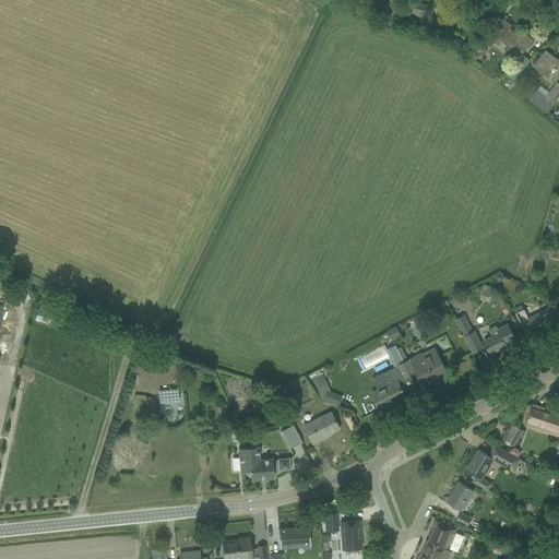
[(409,14),(426,19),(429,6),(413,2),(409,14)]
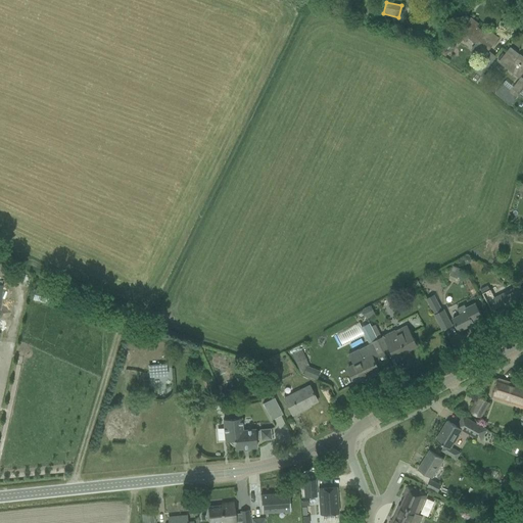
[(465,26),(458,36),(465,41),(467,38),(475,44),(476,45),(473,49),(478,53),(482,49),(486,53),(487,52),(492,46),(498,38),(488,30),(485,34),(476,27),(478,24),(471,18),(465,26)]
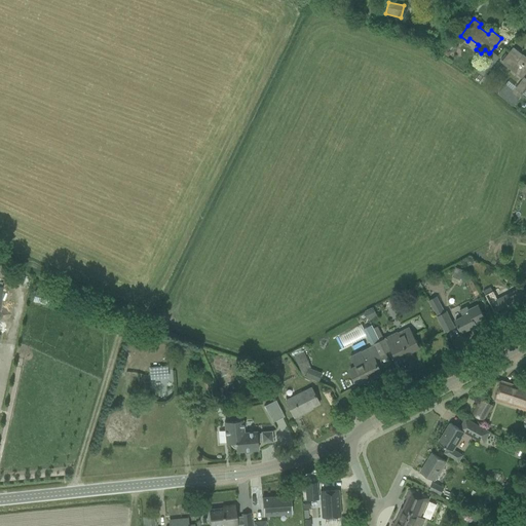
[(446,47),(442,53),(448,58),(452,51),(446,47)]
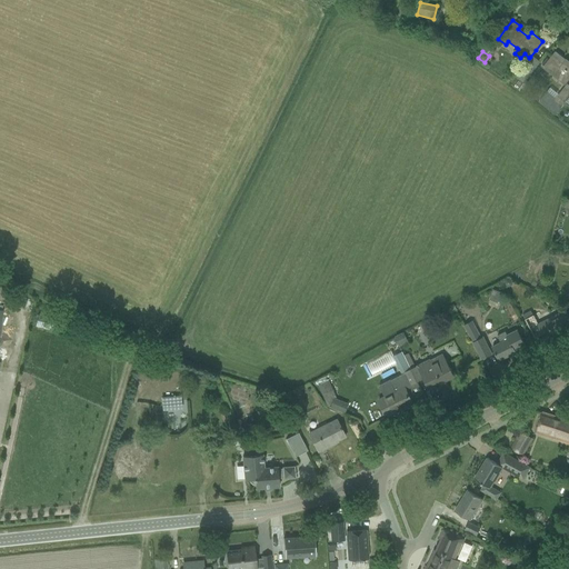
[(543,68),(565,85),(568,78),(568,61),(566,60),(556,52),(546,65),(543,68)]
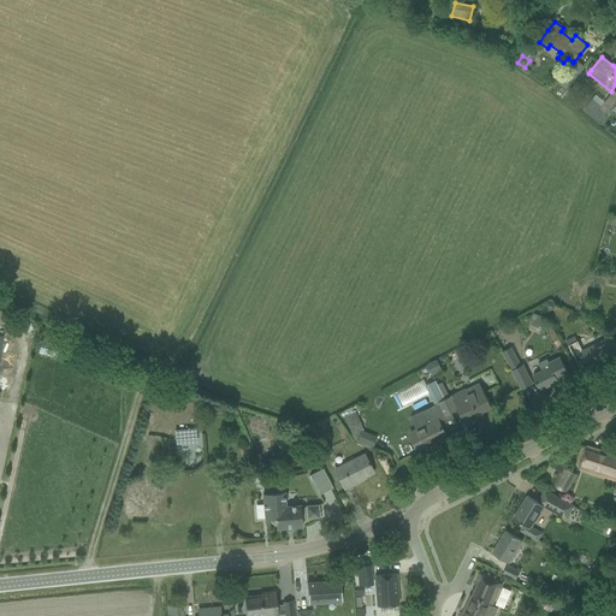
[(591,59),(584,69),(587,72),(594,61),(591,59)]
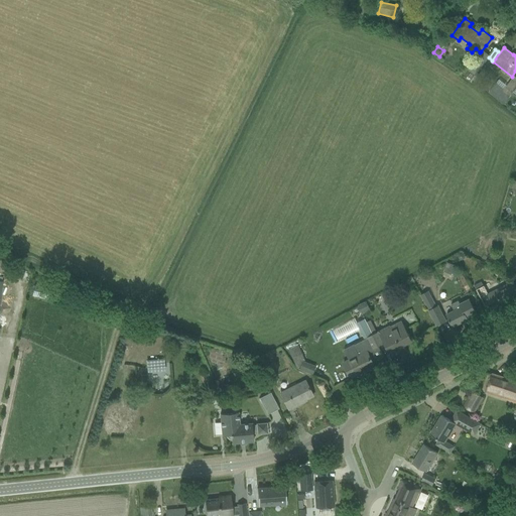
[(468,71),(474,76),(489,56),(483,51),(468,71)]
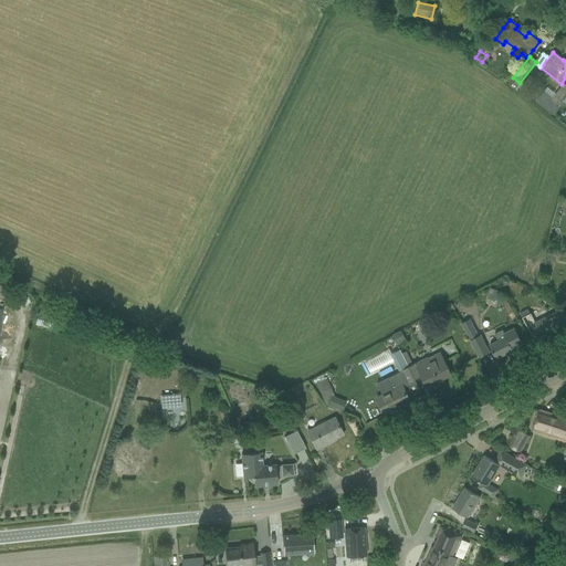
[(541,95),(535,102),(552,114),(555,109),(558,105),(565,95),(565,86),(563,84),(553,97),(544,91),(541,95)]
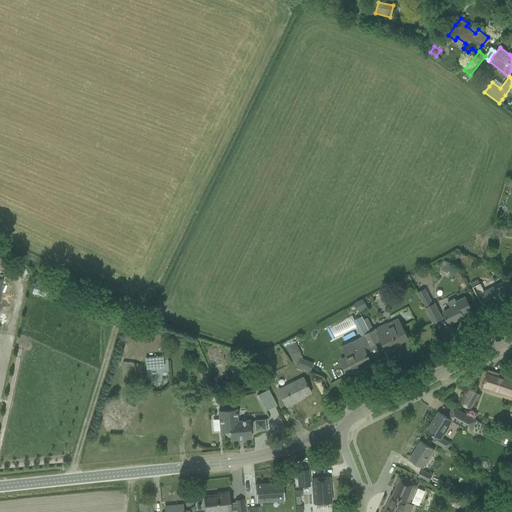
[(444,260),(440,269),(448,273),(452,264),(444,260)]
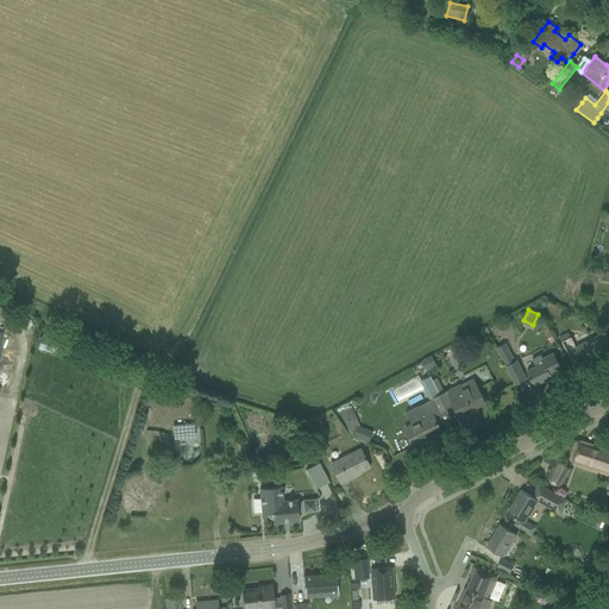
[(571,337),(562,341),(566,351),(572,362),(581,358),(584,364),(600,357),(598,355),(608,349),(608,339),(607,337),(606,332),(576,347),(571,337)]
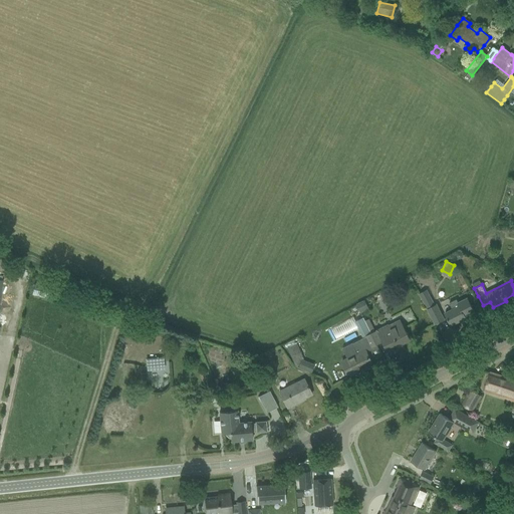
[(425,304),(432,300),(430,297),(429,295),(422,299),(425,304)]
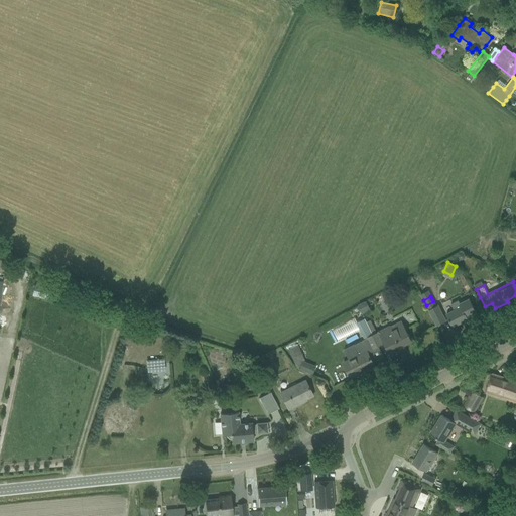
[(446,314),(453,327),(468,319),(467,317),(477,312),(472,304),(470,305),(468,300),(460,304),(459,300),(450,304),(454,310),(446,314)]
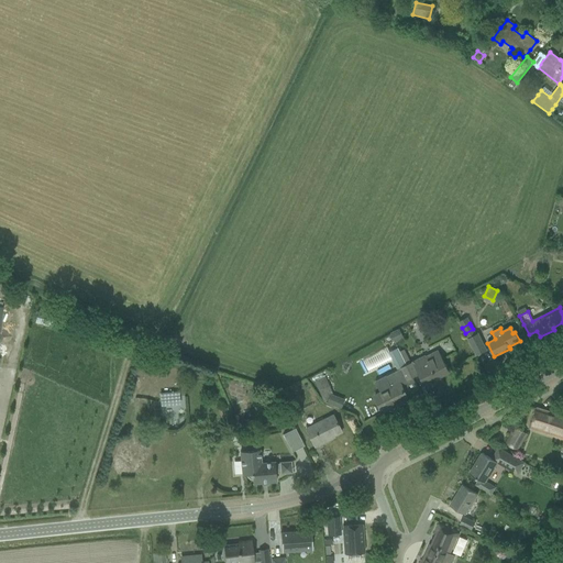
[(399,329),(390,332),(395,342),(404,338),(399,329)]
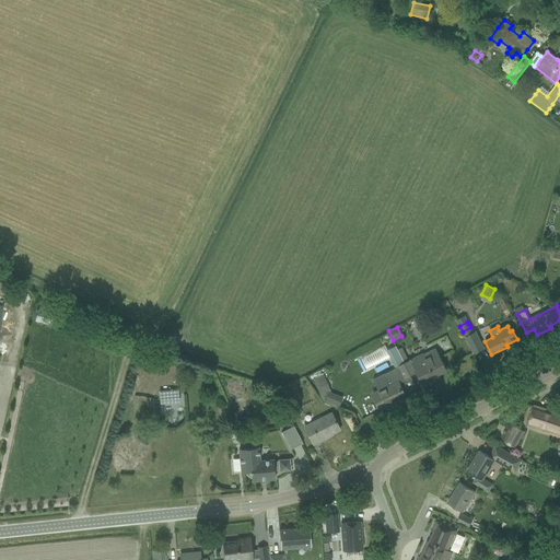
[(466,337),(475,353),(483,348),(475,333),(466,337)]
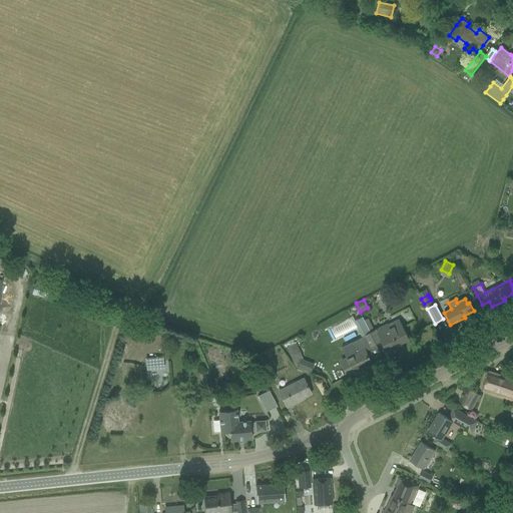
[(375,331),(370,333),(376,344),(382,341),(387,349),(392,347),(393,350),(399,347),(398,345),(409,340),(405,331),(399,320),(388,326),(387,325),(377,330),(375,331)]
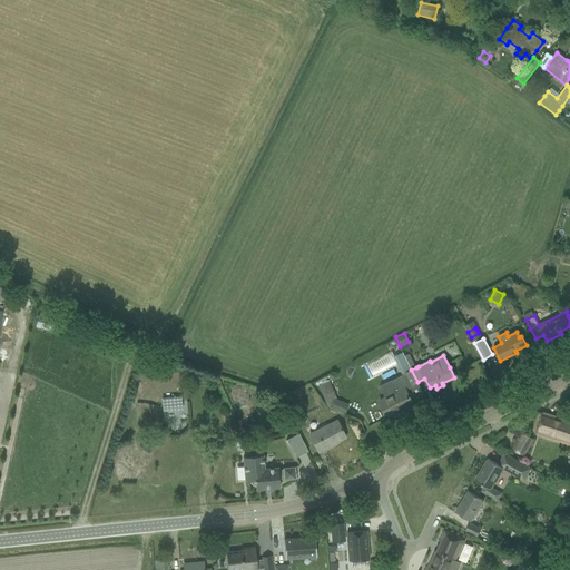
[(145,357),(138,379),(150,382),(156,361),(145,357)]
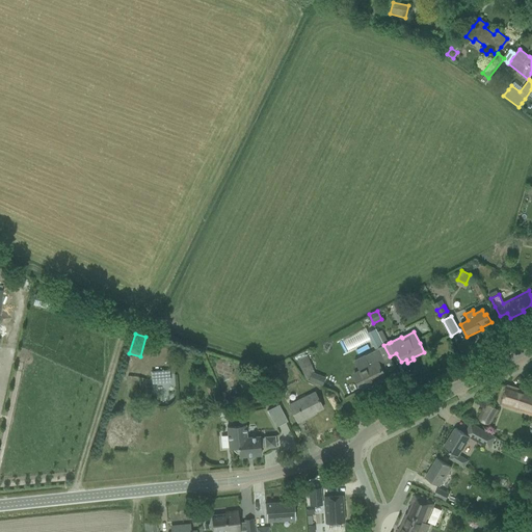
[(360,371),(353,374),(356,379),(362,390),(386,377),(383,373),(395,368),(390,356),(383,345),(377,348),(376,349),(377,350),(365,355),(354,361),(360,371)]
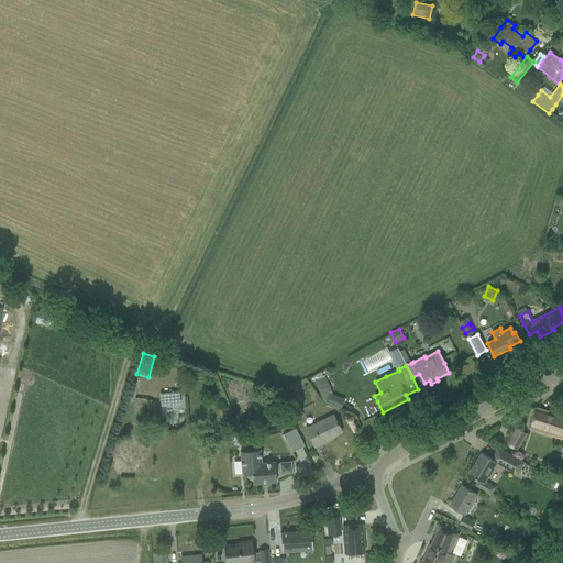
[(324,403),(341,409),(344,399),(333,395),(323,375),(315,379),(324,403)]
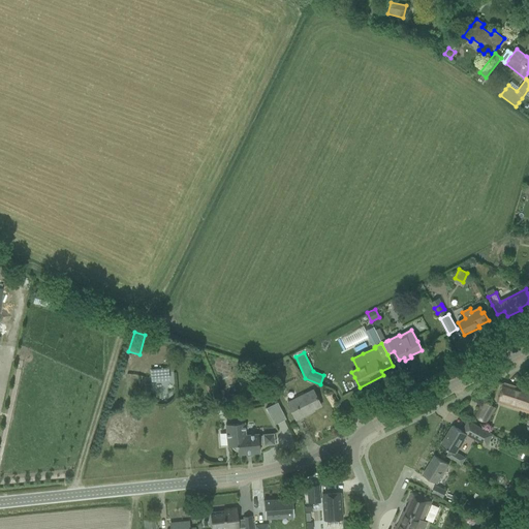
[(168,368),(150,369),(151,381),(169,380),(168,368)]
